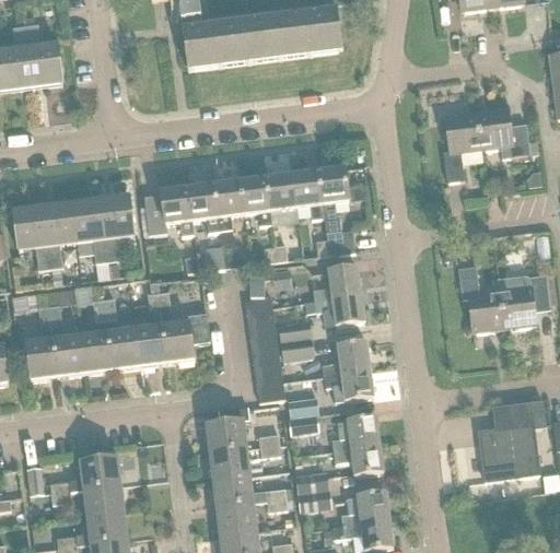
[(151,0),(171,0),(172,10),(181,9),(182,19),(186,19),(186,18),(201,15),(199,0),(151,0)]
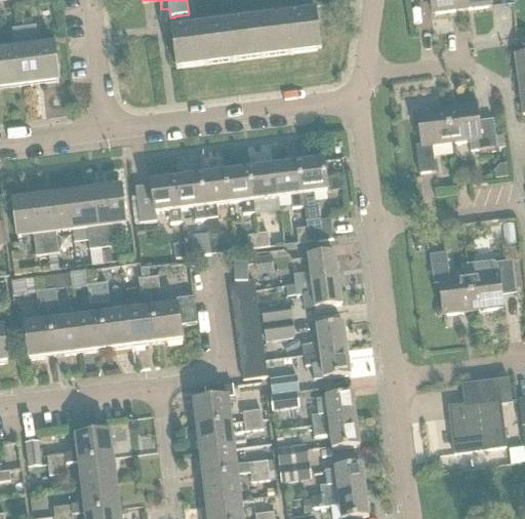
[(461,7),(460,0),(431,0),(433,10),(461,7)]
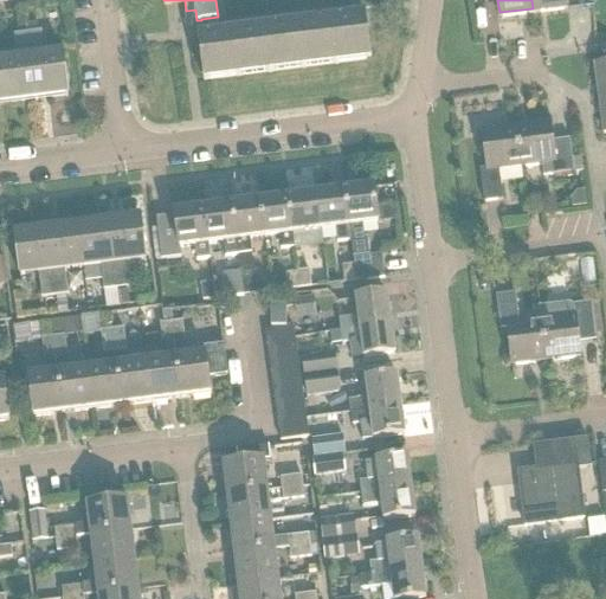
[(335,14),(340,58),(371,55),(365,10),(335,14)]
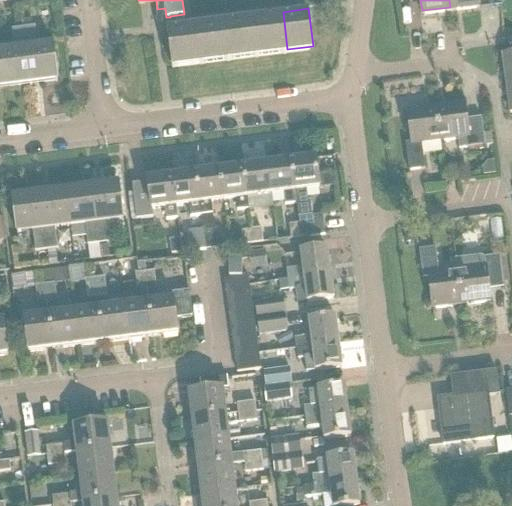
[(258,52),(287,49),(283,12),(254,15),(258,52)]
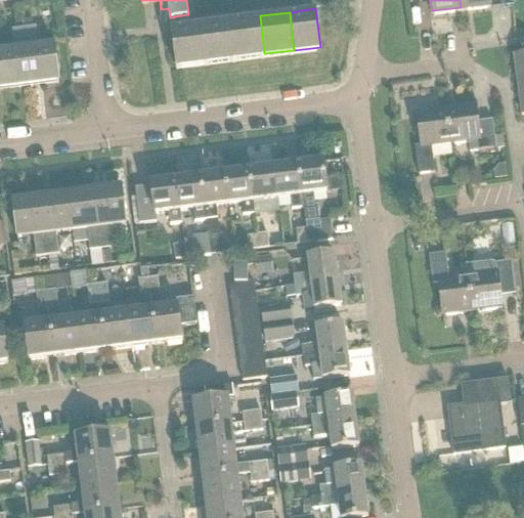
[(24,25),(33,24),(32,14),(22,15),(23,25),(24,25)]
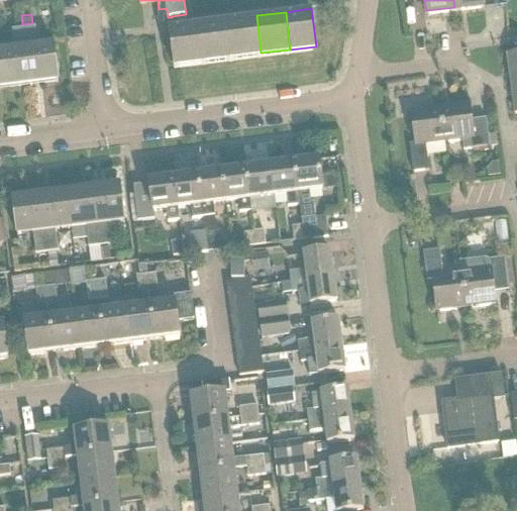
[(234,57),(261,53),(256,15),(230,19),(234,57)]
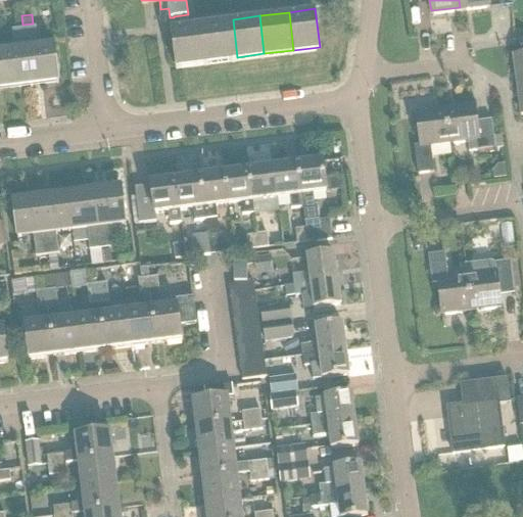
[(201,61),(237,57),(233,19),(196,24),(201,61)]
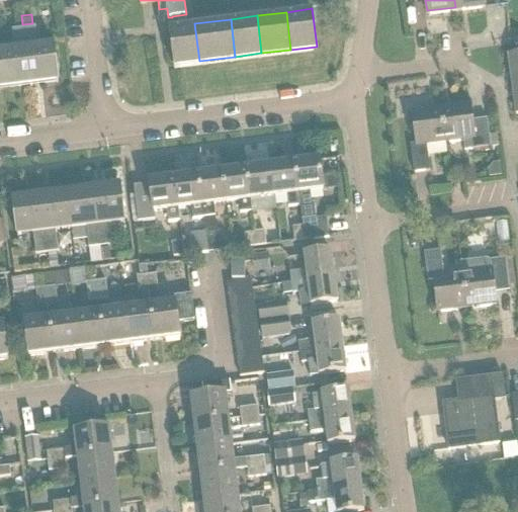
[(32,23),(23,24),(30,82),(58,79),(53,39),(37,41),(34,22),(32,23)]
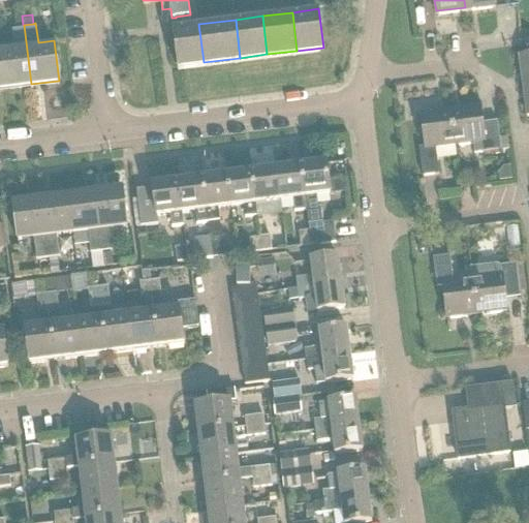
[(177,66),(204,62),(198,24),(172,27),(177,66)]
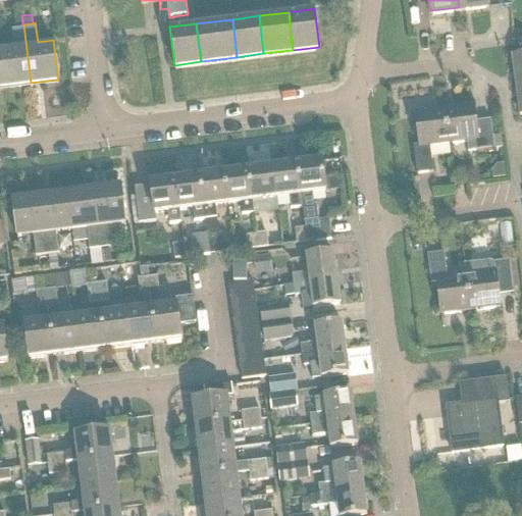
[(31,83),(23,24),(22,24),(12,26),(14,45),(0,46),(0,52),(4,86),(31,83)]
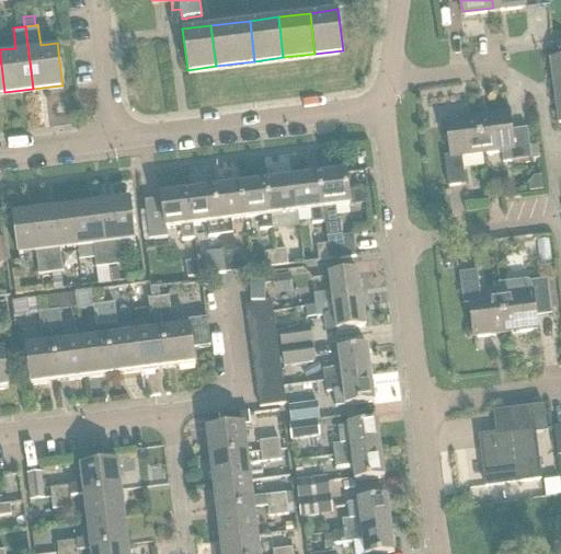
[(560,55),(550,56),(554,88),(560,85),(560,55)]
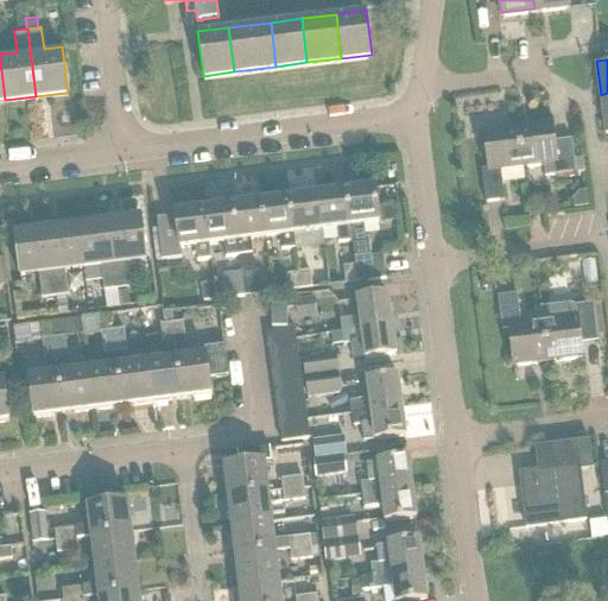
[(517,122),(523,163),(543,159),(545,172),(574,168),(571,153),(569,134),(553,137),(551,118),(517,122)]
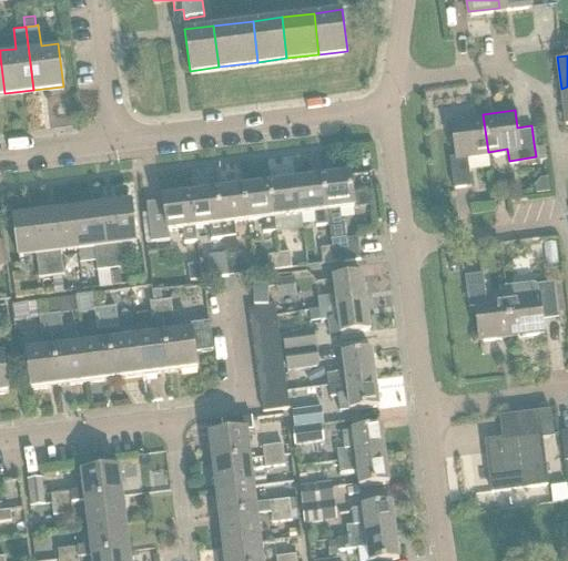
[(467,154),(488,152),(483,114),(452,119),(456,153),(449,154),(454,184),(472,182),(467,154)]
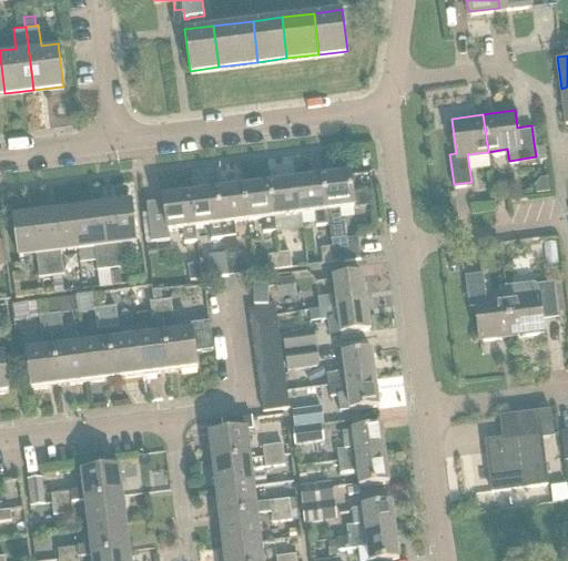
[(544,142),(534,143),(536,156),(545,155),(544,142)]
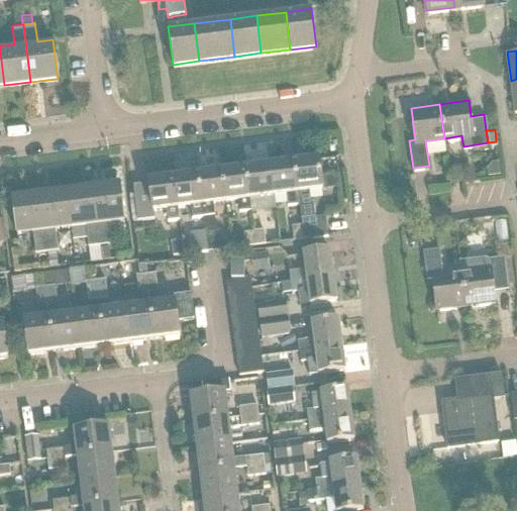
[(310,200),(308,200),(307,188),(321,186),(319,173),(317,156),(293,159),(298,201),(300,215),(314,213),(312,201),(310,201),(310,200)]
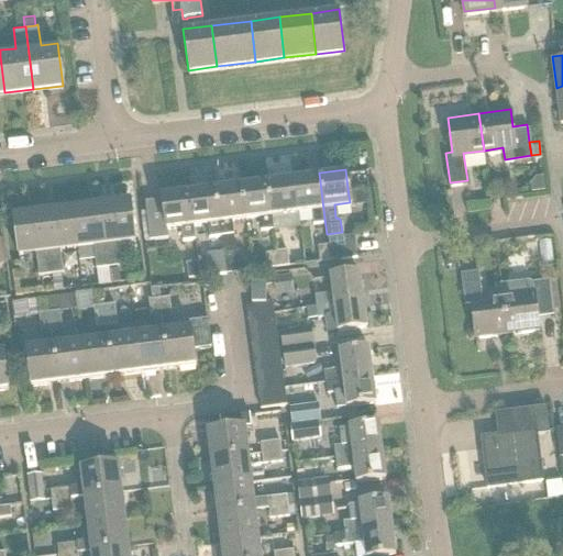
[(297,209),(310,208),(312,221),(324,219),(319,173),(293,176),(297,209)]
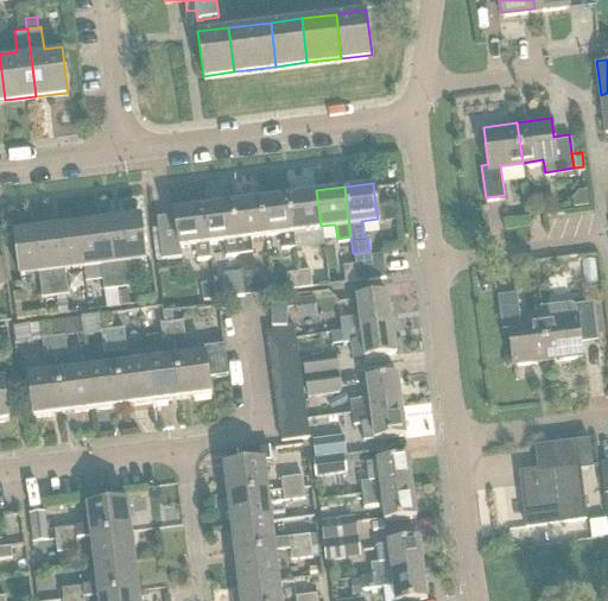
[(292,229),(293,229),(321,226),(316,190),(287,194),(292,229)]
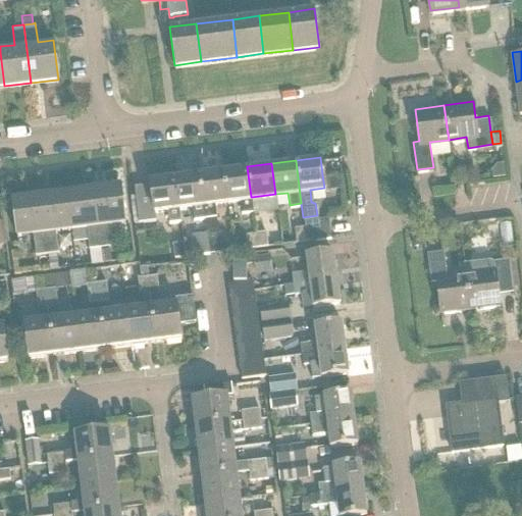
[(226,200),(240,199),(241,211),(252,209),(251,197),(247,166),(222,169),(226,200)]
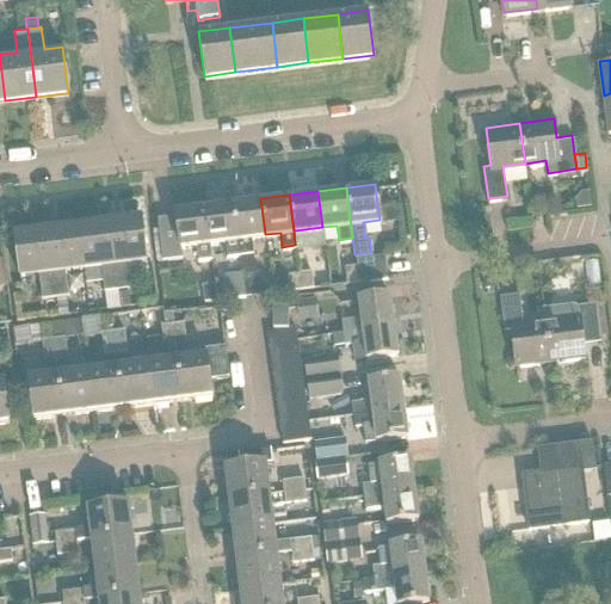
[(240,269),(254,267),(251,236),(265,234),(260,198),(232,202),(236,238),(239,252),(240,269)]
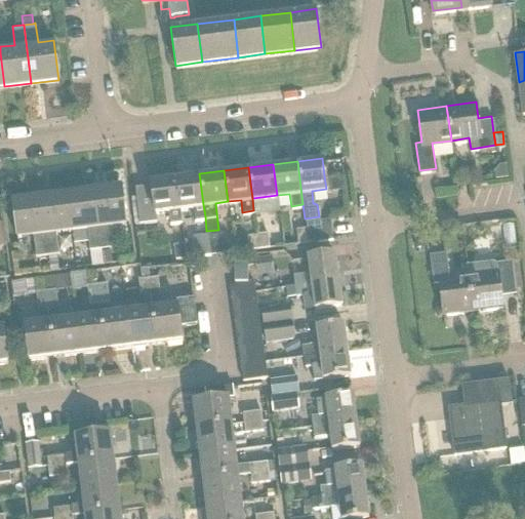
[(178,207),(179,207),(192,206),(194,218),(205,216),(203,204),(199,173),(175,176),(178,207)]
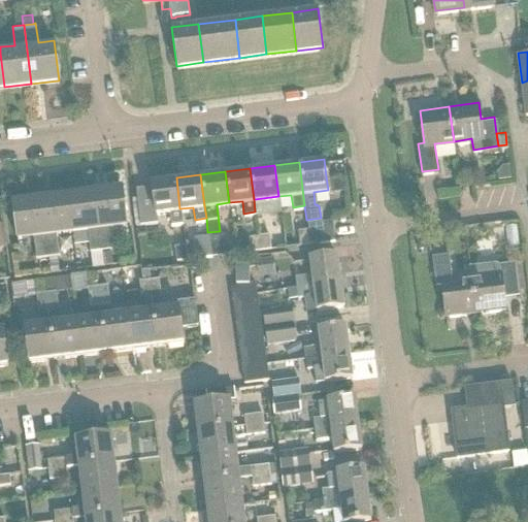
[(343,174),(326,176),(328,190),(344,188),(343,174)]
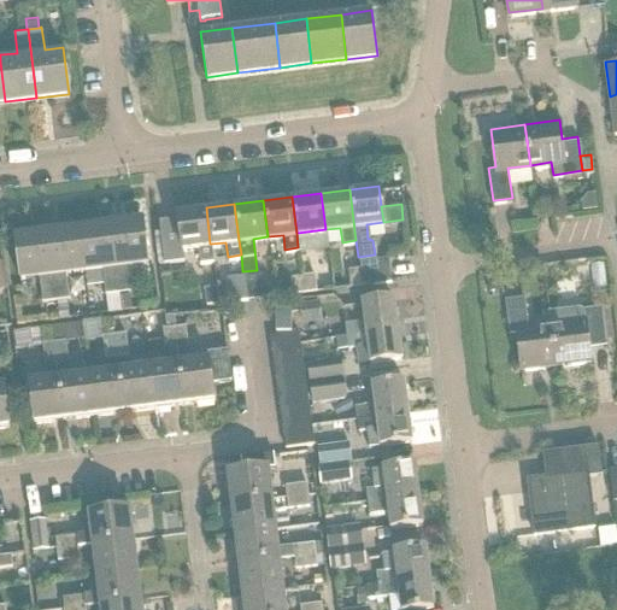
[(182,247),(197,246),(199,260),(212,258),(211,244),(210,244),(206,207),(176,211),(177,222),(158,224),(159,227),(163,259),(183,257),(182,247)]
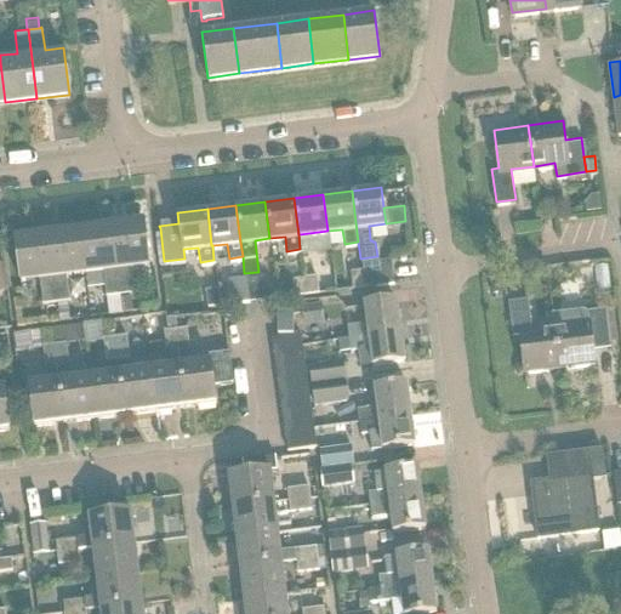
[(109,221),(118,291),(132,289),(129,266),(148,263),(142,217),(109,221)]
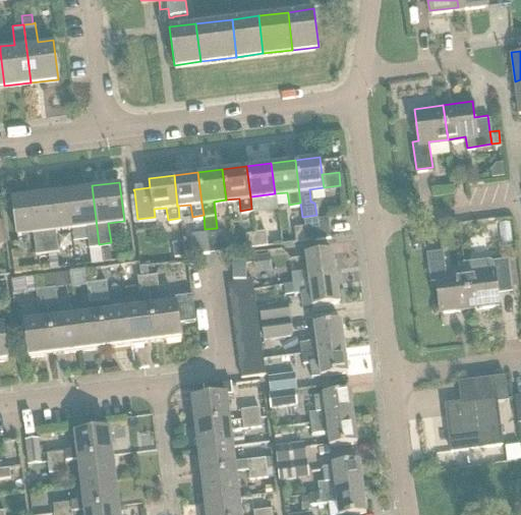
[(88,245),(99,244),(92,185),(65,188),(70,228),(85,226),(88,245)]
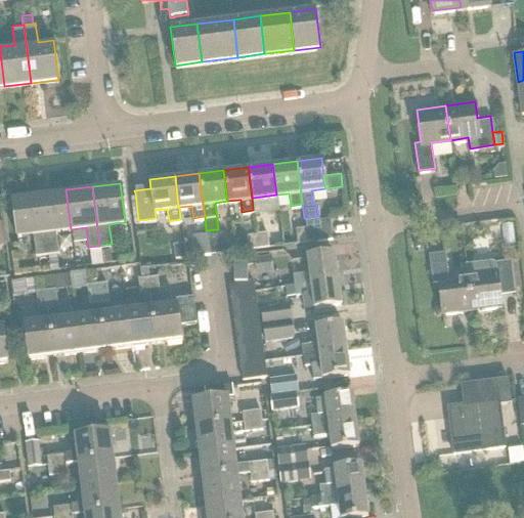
[(71,229),(66,189),(39,193),(46,252),(57,251),(55,231),(71,229)]
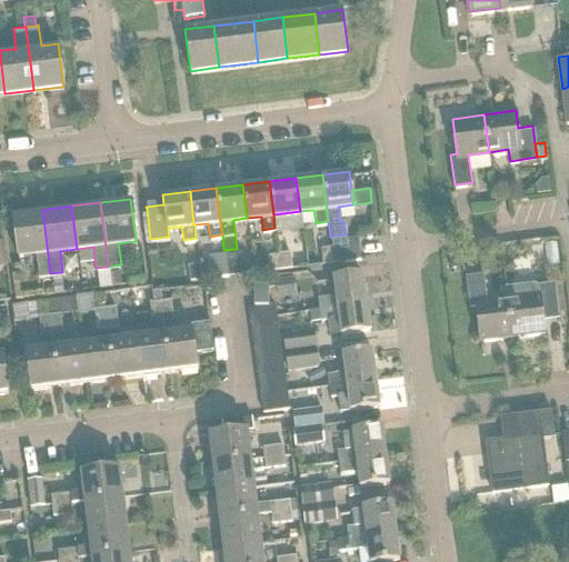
[(38,276),(50,273),(42,210),(12,213),(18,257),(35,254),(38,276)]
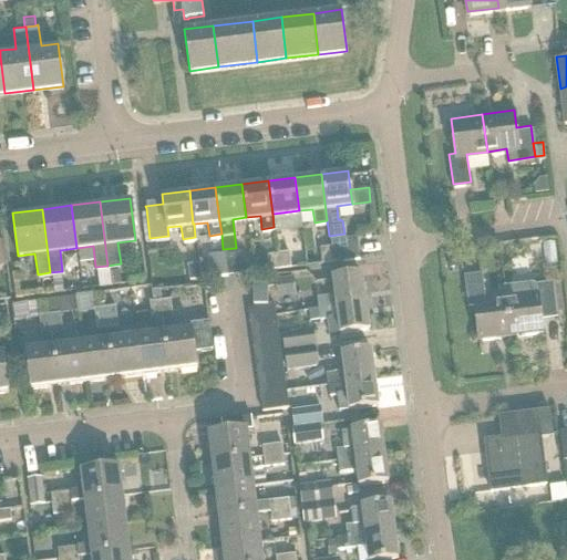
[(342,257),(358,255),(356,232),(344,234),(329,236),(329,242),(331,258),(333,258),(342,257)]
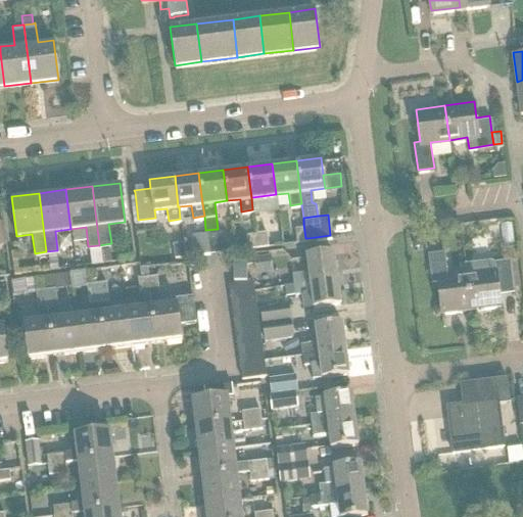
[(293,225),(295,240),(305,238),(303,224),(293,225)]
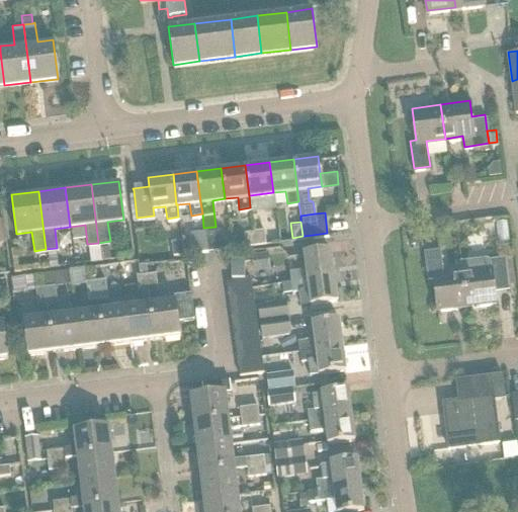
[(207,248),(223,246),(221,226),(216,227),(203,228),(206,248),(207,248)]
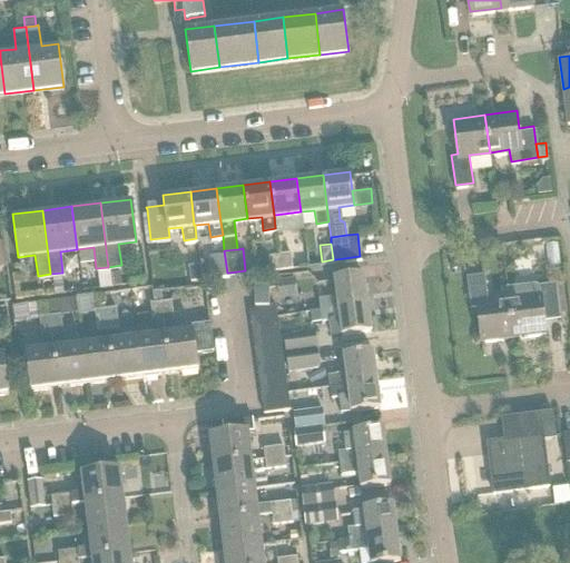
[(290,249),(278,250),(281,266),(292,265),(290,249)]
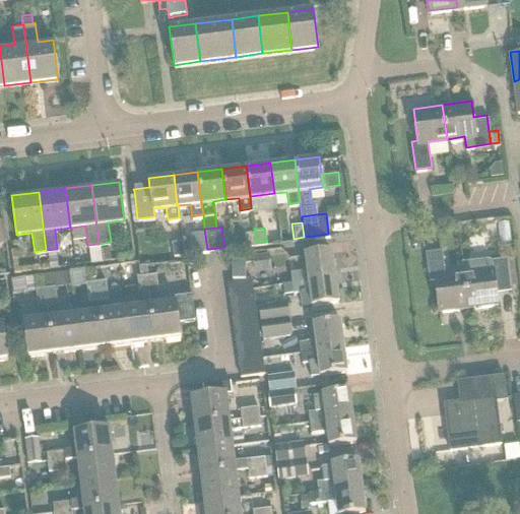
[(191,251),(207,249),(204,229),(188,231),(191,251)]
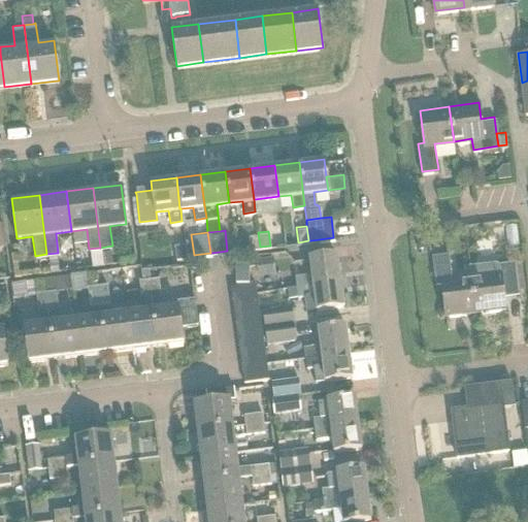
[(250,249),(260,247),(258,232),(248,234),(250,249)]
